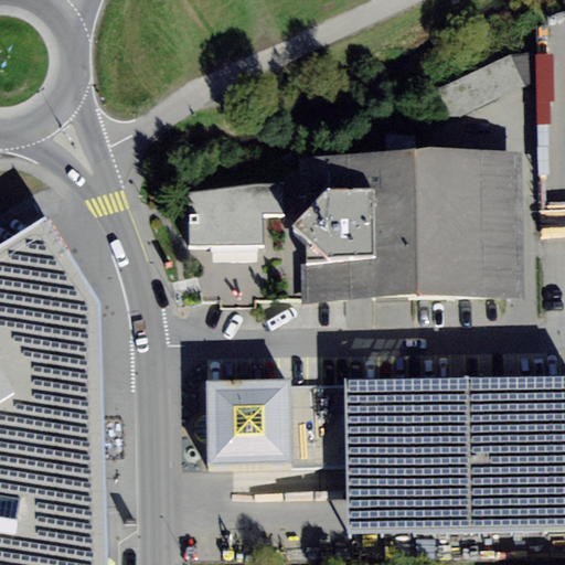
[(533,83),(532,52),(511,56),(432,93),(437,123),(459,118),(533,83)]
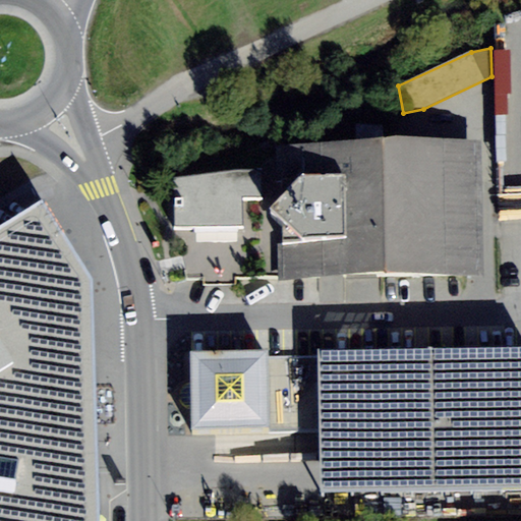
[(279,279),(483,275),(480,141),(277,146),(277,170),(280,276),(279,279)]
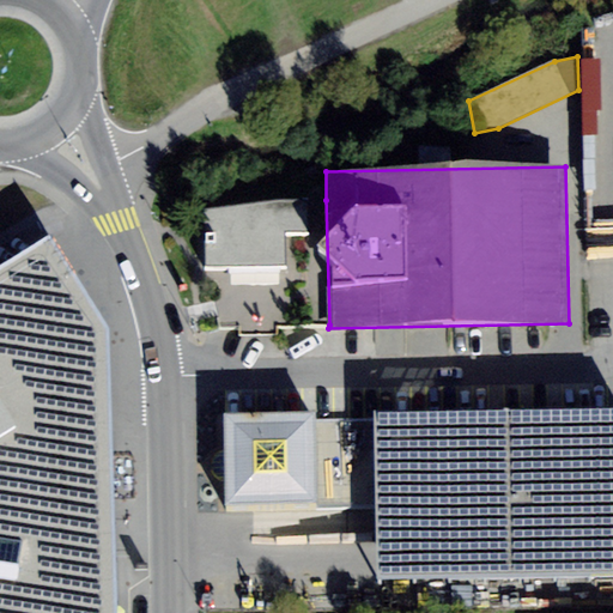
[(206,211),(207,268),(286,266),(285,234),(309,232),(309,200),(277,201),(206,211)]
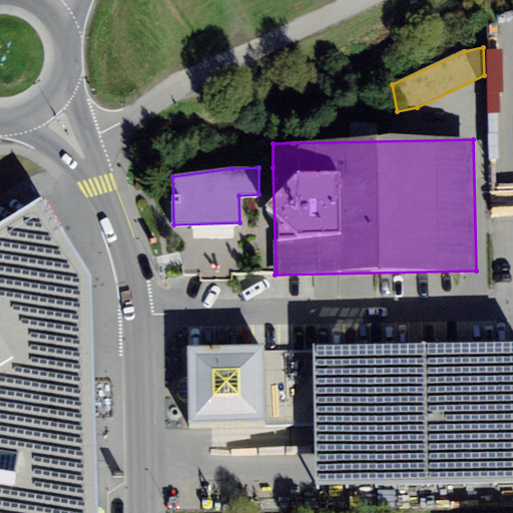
[(273,167),(259,167),(259,194),(238,195),(239,222),(173,224),(185,274),(201,273),(201,280),(232,280),(231,273),(276,272),(273,167)]
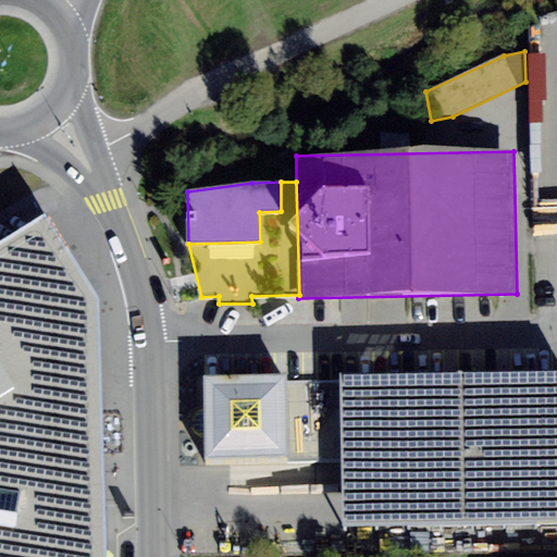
[(106,556),(103,473),(99,309),(75,269),(47,222),(0,250),(0,556),(106,556)]
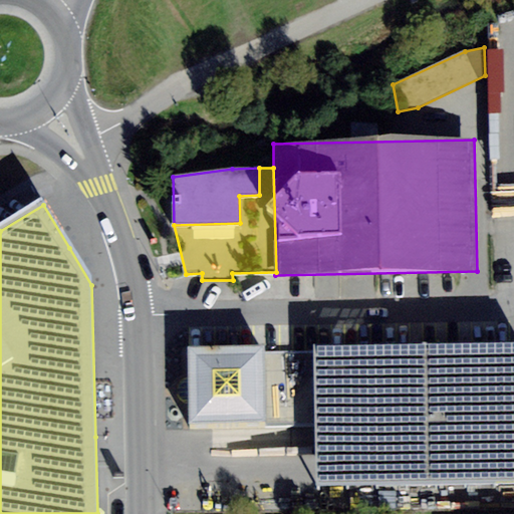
[(317,423),(318,482),(513,477),(513,341),(266,348),(268,424),(317,423)]
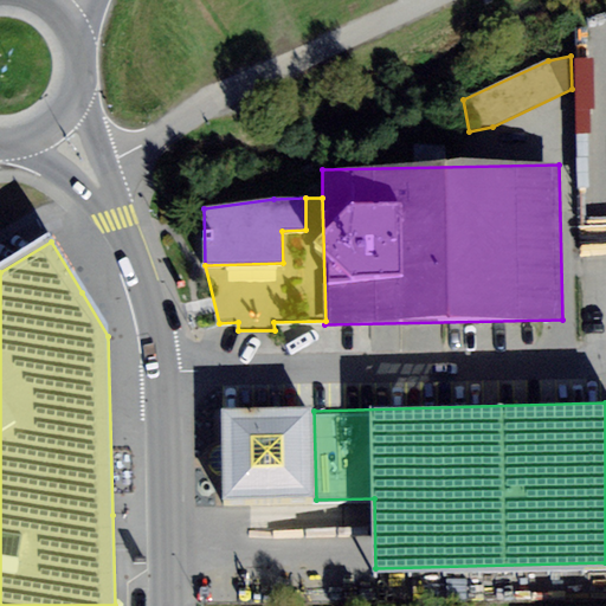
[(224,502),(316,500),(314,411),(221,412),(224,502)]
